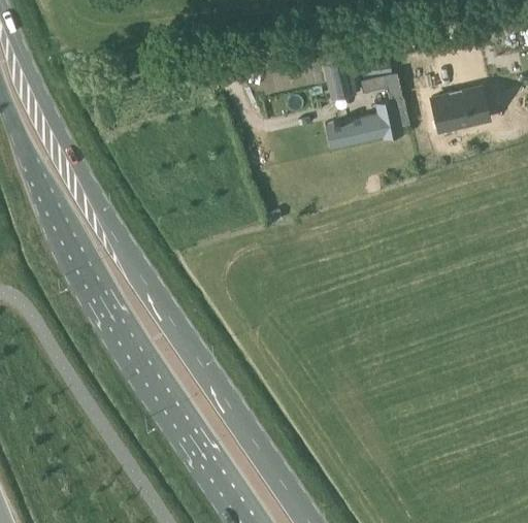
[(413,45),(392,50),(403,101),(425,96),(413,45)]
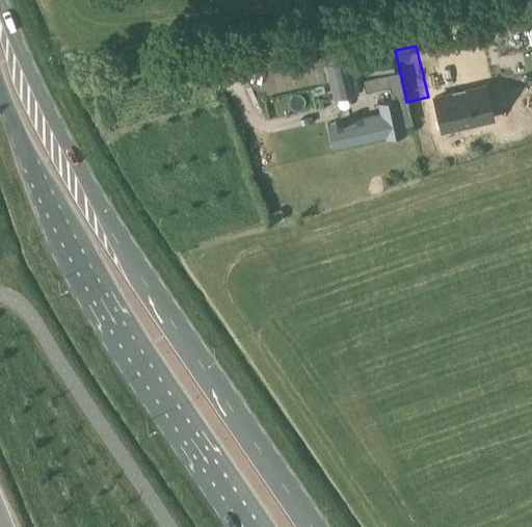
[(393,76),(390,51),(364,54),(367,80),(393,76)]
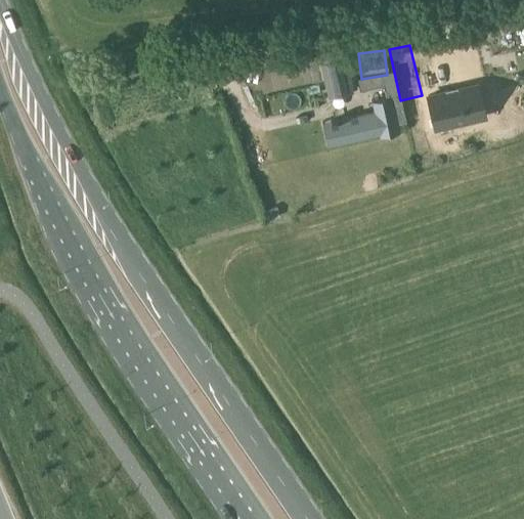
[(352,96),(345,63),(320,70),(328,101),(352,96)]
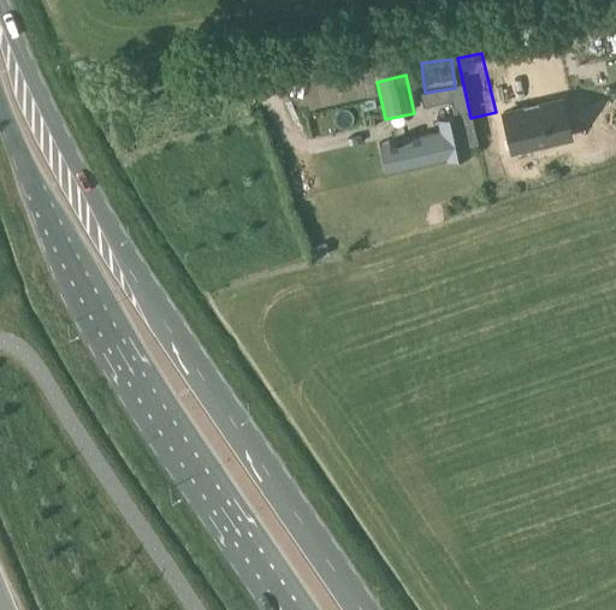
[(451,102),(455,122),(458,120),(458,122),(460,120),(469,118),(467,101),(463,88),(420,94),(422,108),(451,102)]
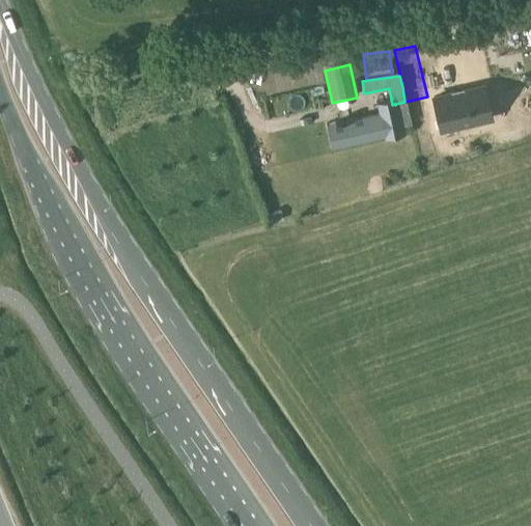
[(451,98),(432,102),(441,135),(491,123),(483,90),(464,95),(463,92),(450,95),(451,98)]
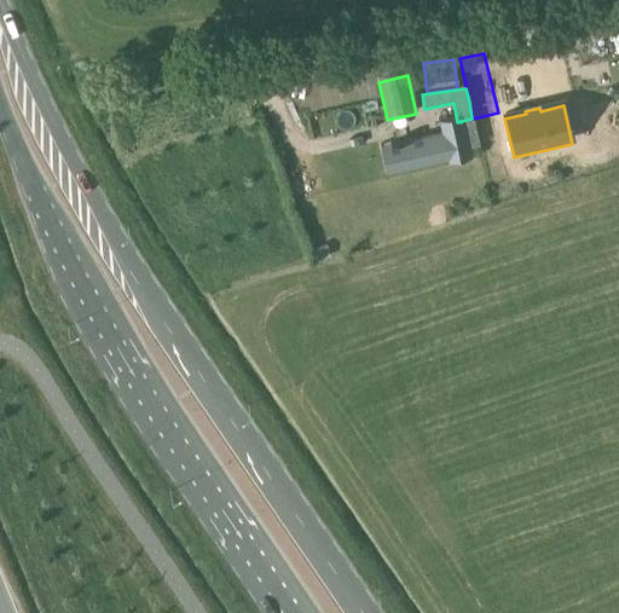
[(441,136),(392,148),(393,156),(398,177),(429,169),(449,165),(449,166),(469,161),(467,151),(462,121),(461,122),(461,121),(457,122),(439,126),(441,136)]
